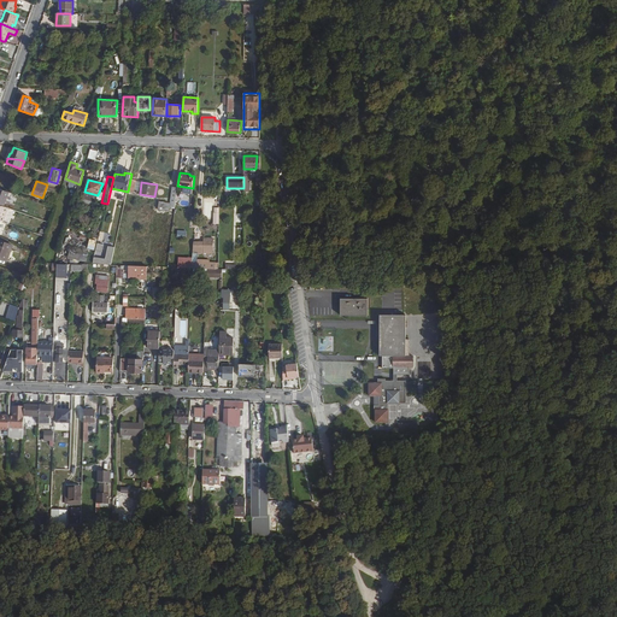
[(204,242),(194,241),(194,252),(213,253),(213,239),(205,239),(204,242)]
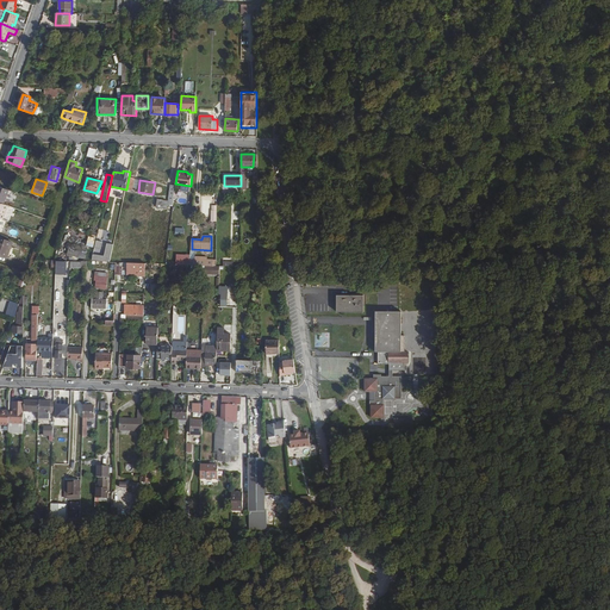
[(0,255),(7,257),(12,243),(0,238),(0,255)]
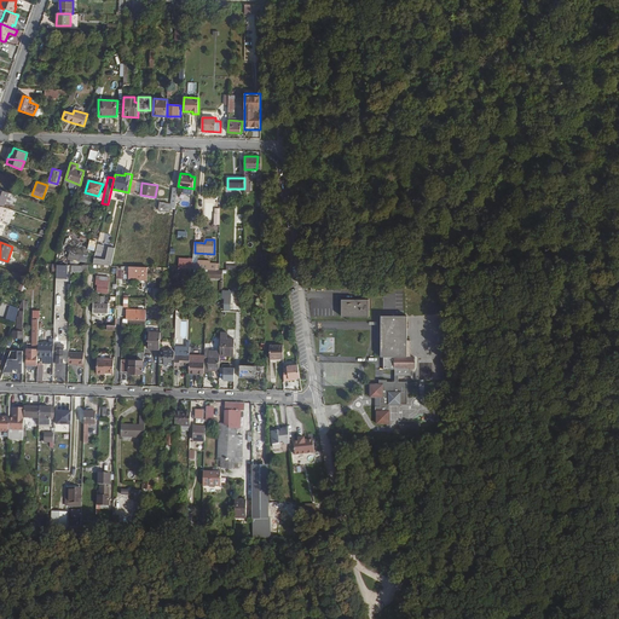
[(71,247),(68,260),(70,260),(70,265),(79,265),(79,261),(87,262),(88,249),(71,247)]
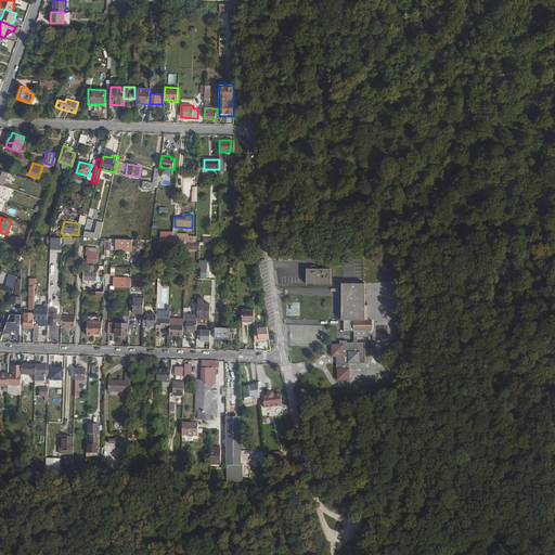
[(100,239),(103,222),(98,221),(95,233),(85,232),(84,237),(94,239),(94,237),(100,239)]
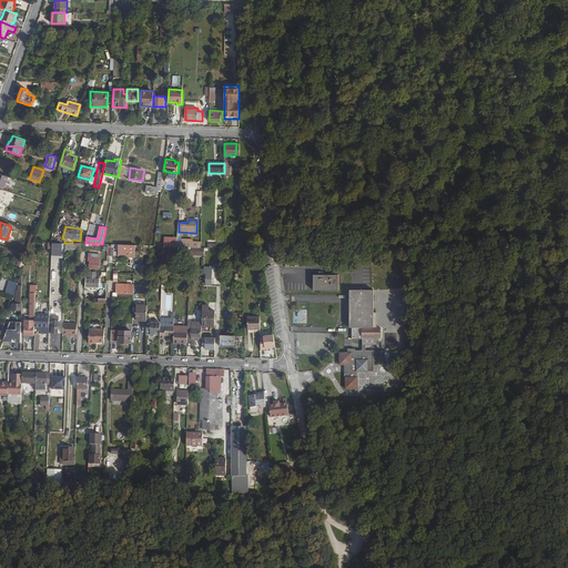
[(118,250),(118,255),(128,255),(128,256),(135,256),(135,245),(119,244),(118,250)]
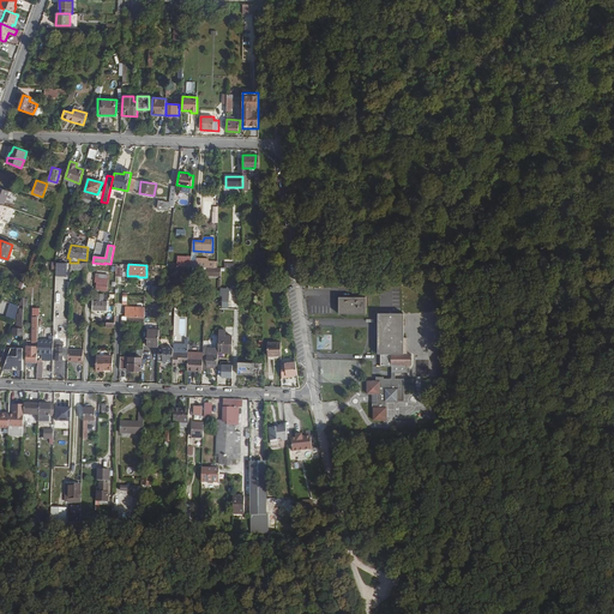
[(109,275),(96,274),(95,289),(108,292),(109,275)]
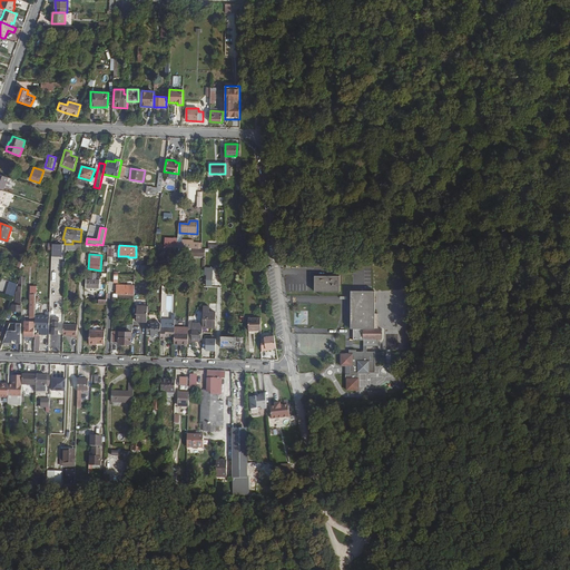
[(90,273),(90,279),(86,279),(86,288),(100,290),(100,279),(97,279),(97,273),(90,273)]
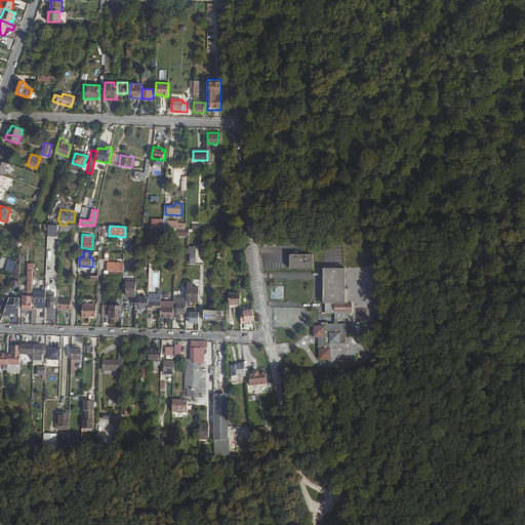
[(290,254),(290,268),(313,268),(313,254),(290,254)]
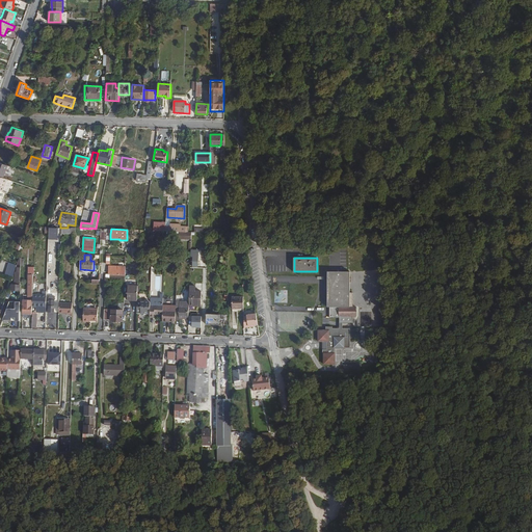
[(110,274),(126,275),(126,266),(110,265),(110,274)]
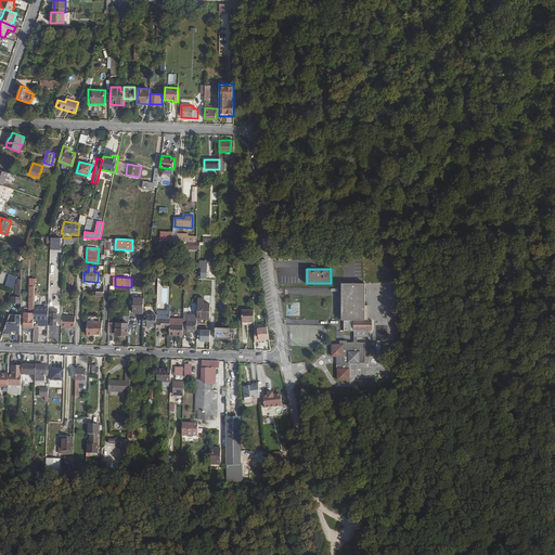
[(21,304),(21,279),(18,279),(17,283),(16,283),(15,295),(12,295),(12,304),(21,304)]
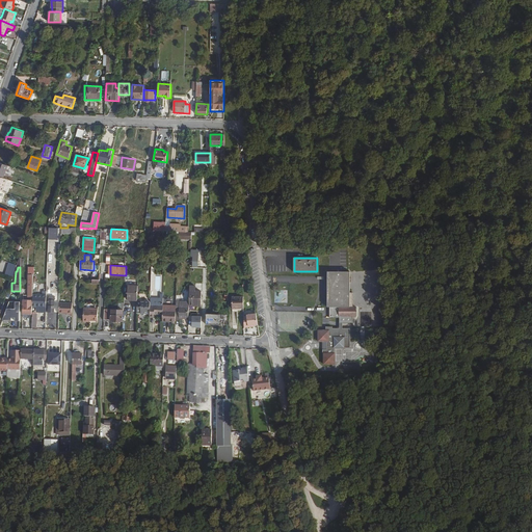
[(2,269),(1,273),(12,277),(14,273),(2,269)]
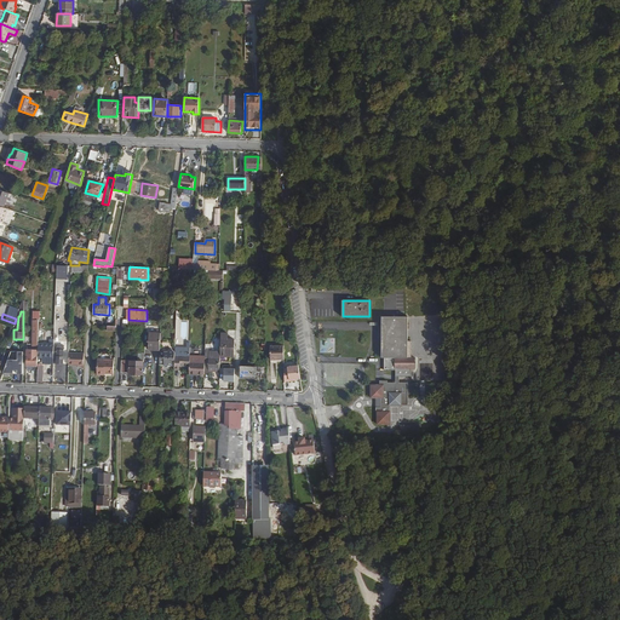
[(383,317),(383,357),(385,357),(385,371),(396,371),(396,377),(400,377),(412,377),(412,368),(415,368),(415,357),(412,357),(412,340),(407,340),(408,317),(383,317)]
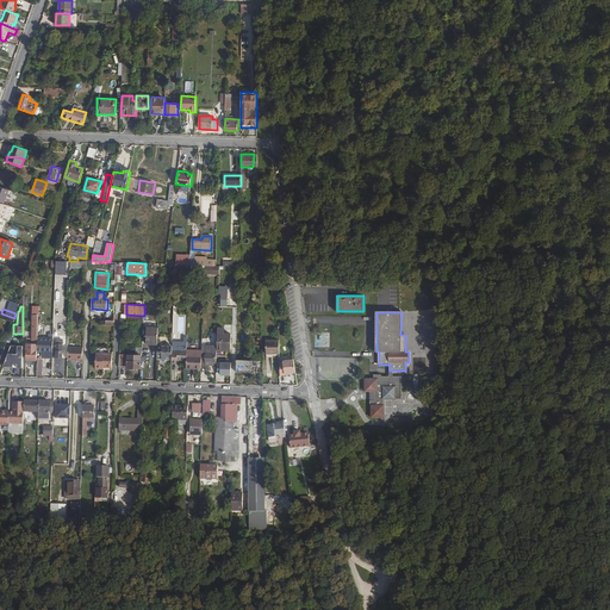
[(147,327),(147,344),(157,346),(159,328),(147,327)]
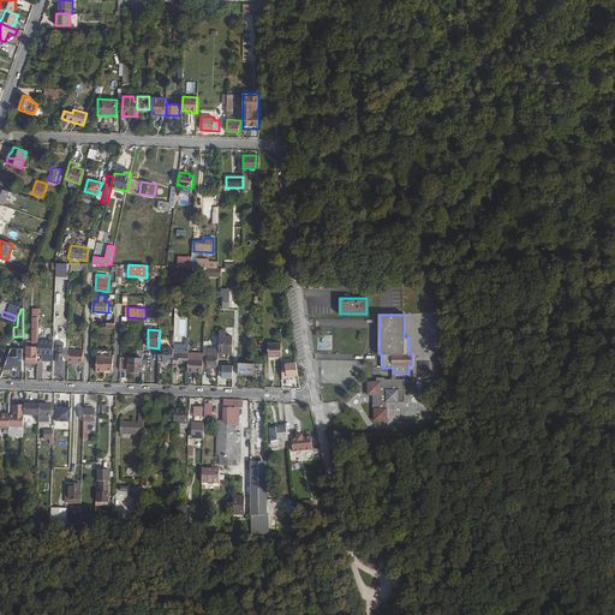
[(219,348),(219,353),(226,353),(233,354),(233,336),(226,336),(226,330),(220,330),(219,348)]
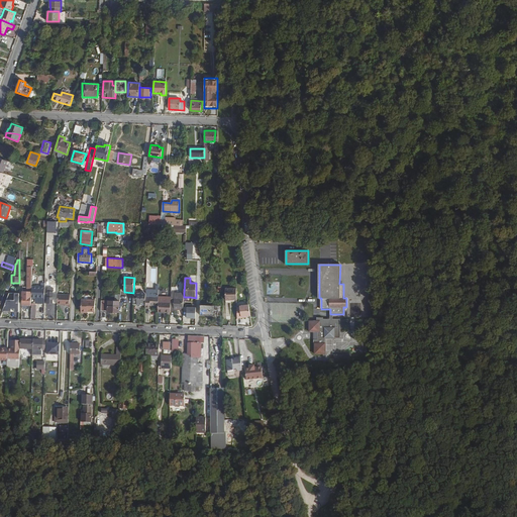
[(36,284),(32,284),(32,287),(32,298),(35,298),(44,298),(45,288),(45,287),(36,287),(36,284)]
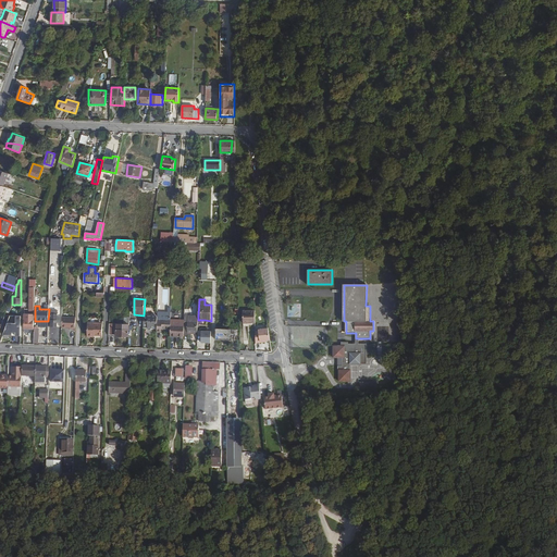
[(158,317),(157,327),(157,332),(162,332),(162,329),(171,330),(171,320),(171,308),(168,308),(168,311),(158,311),(158,317)]
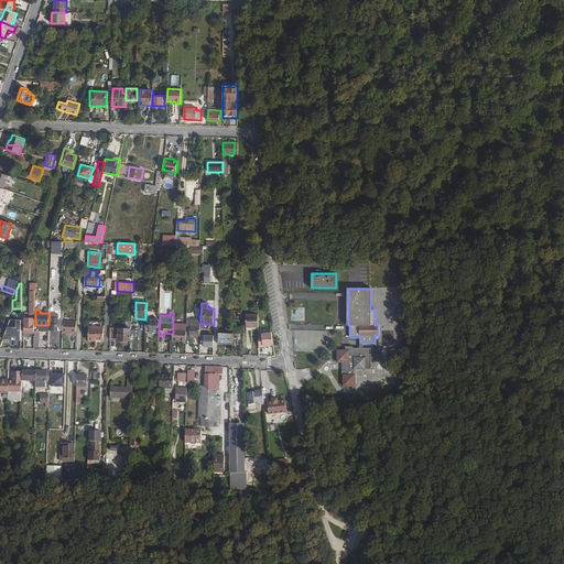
[(50,314),(49,325),(49,331),(58,332),(58,314),(50,314)]
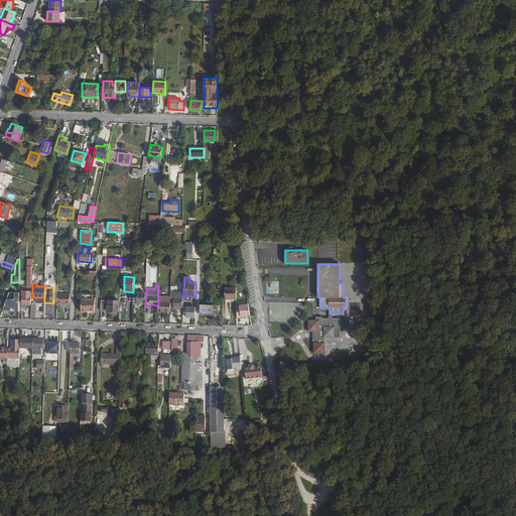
[(225,287),(225,299),(236,299),(236,287),(225,287)]
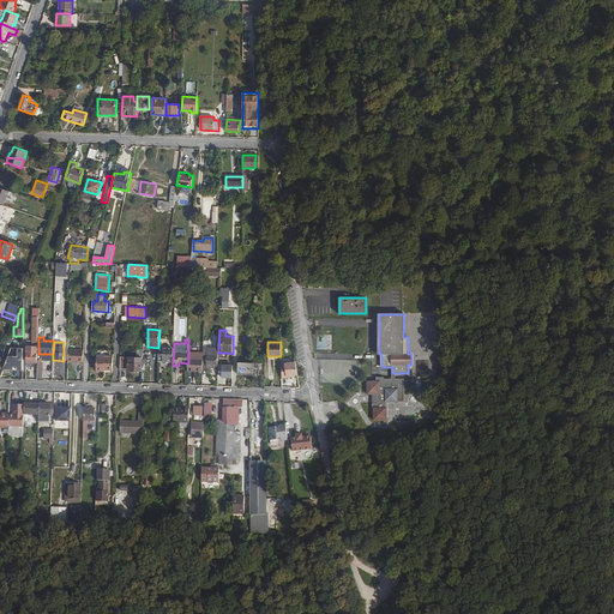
[(167,361),(173,361),(174,349),(169,344),(166,348),(163,348),(161,345),(158,348),(158,361),(162,361),(164,363),(167,361)]
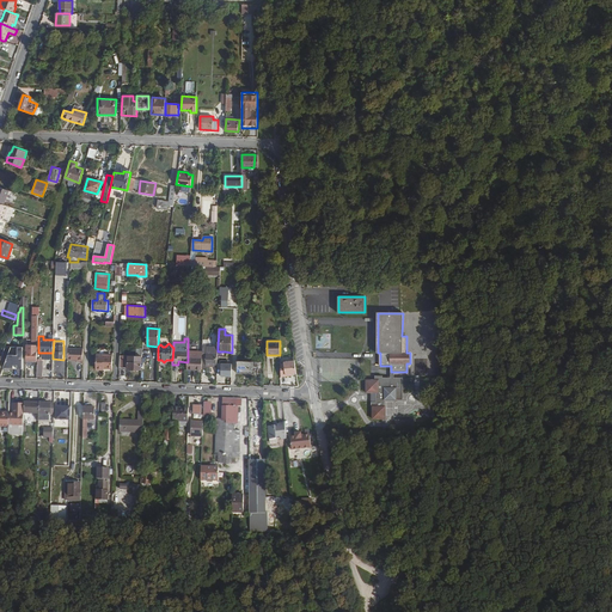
[(144,349),(141,347),(136,347),(136,356),(121,356),(120,368),(142,369),(144,349)]
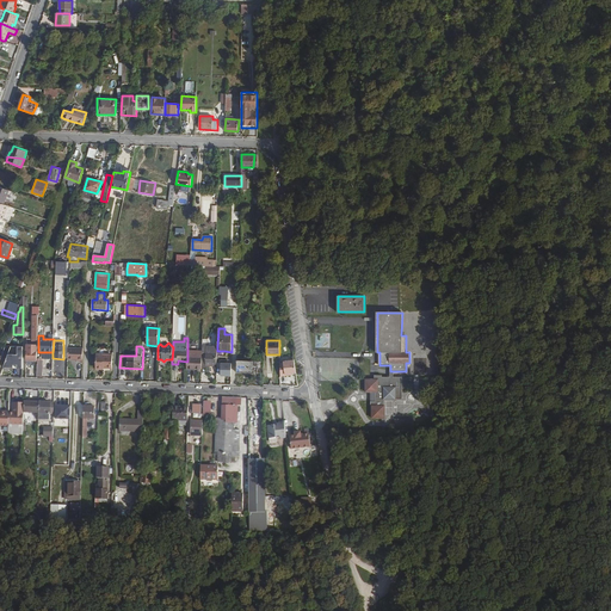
[(203,351),(202,357),(205,357),(205,365),(217,365),(217,351),(217,346),(203,346),(203,351)]
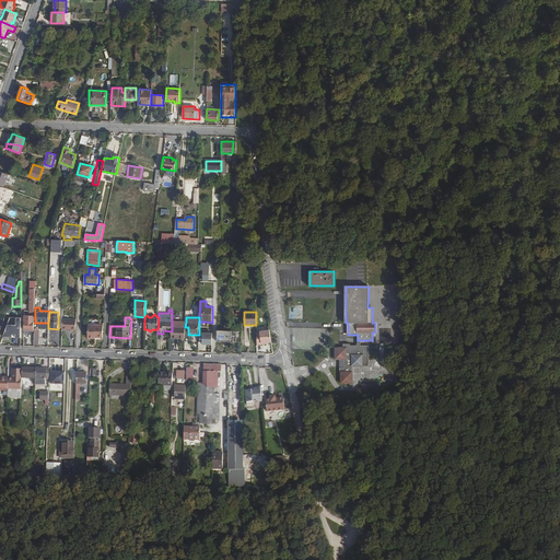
[(62,329),(76,330),(77,319),(62,318),(62,329)]
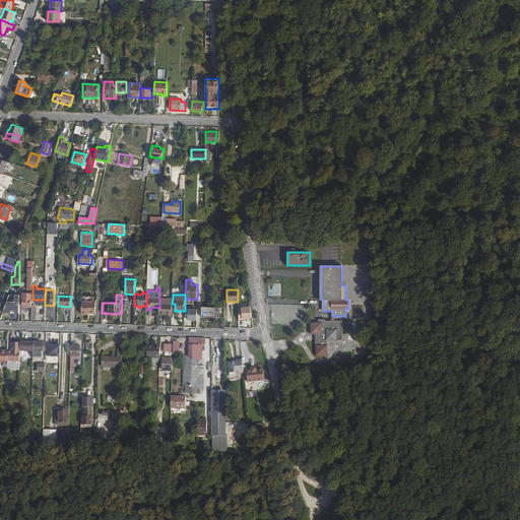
[(22,298),(22,307),(31,307),(31,299),(22,298)]
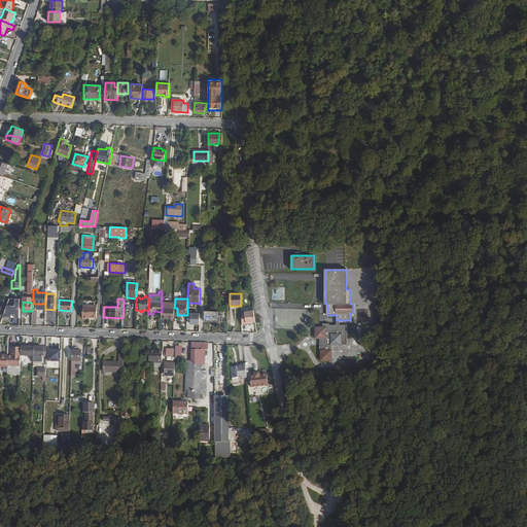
[(162,303),(162,312),(161,318),(174,318),(174,315),(174,308),(175,303),(171,303),(162,303)]
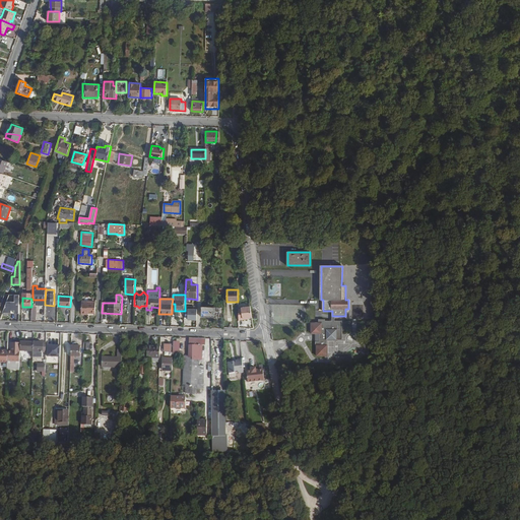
[(82,302),(81,314),(87,314),(87,313),(95,313),(95,302),(82,302)]
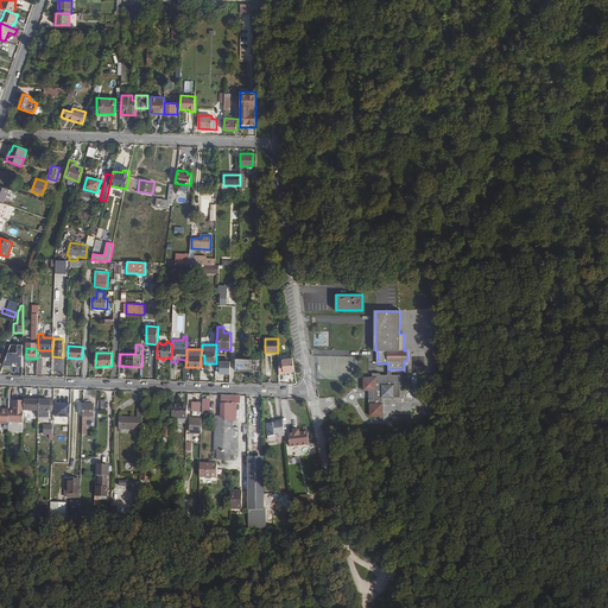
[(279,375),(284,374),(284,373),(295,371),(292,358),(282,360),(283,361),(279,361),(279,375)]
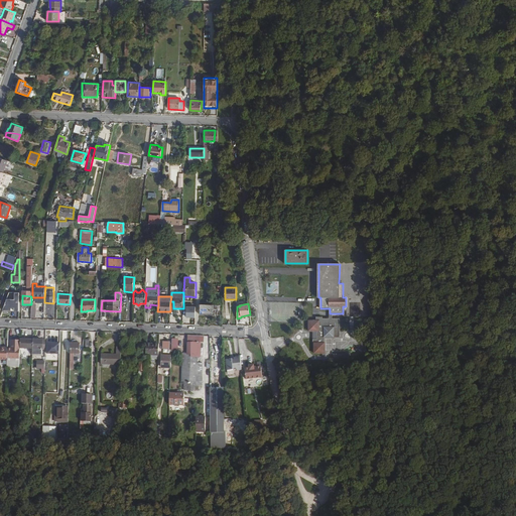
[(201,304),(201,314),(209,314),(209,305),(201,304)]
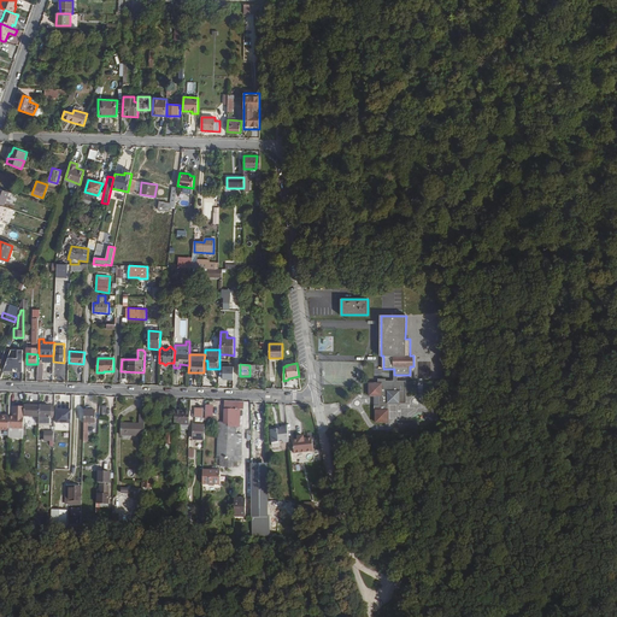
[(250,376),(265,377),(265,365),(250,365),(250,376)]
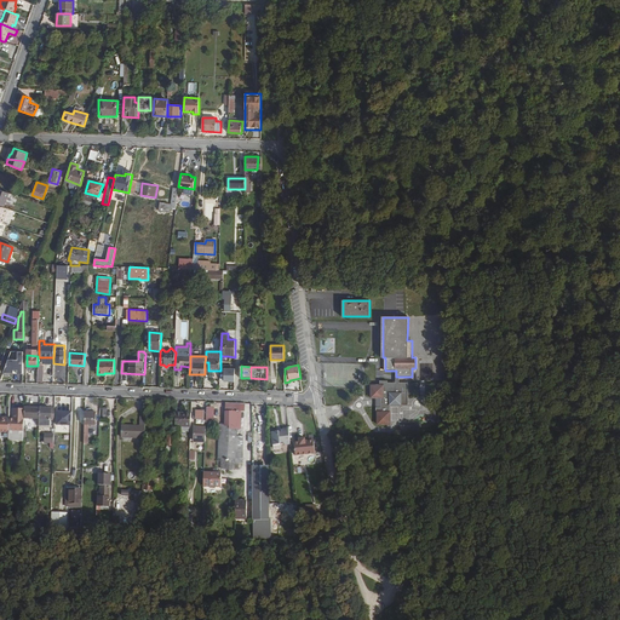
[(400,377),(396,377),(396,383),(388,383),(388,380),(380,380),(380,385),(371,385),(371,397),(382,397),(382,407),(377,407),(377,412),(378,412),(378,424),(390,424),(390,405),(409,405),(409,383),(400,383),(400,377)]
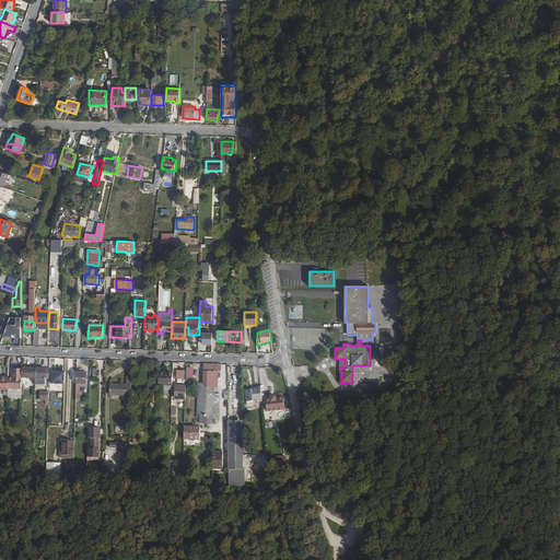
[(22,377),(36,378),(36,369),(28,368),(23,368),(22,377)]
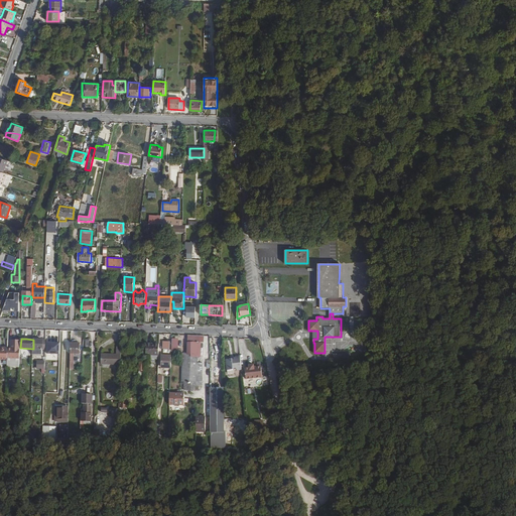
[(33,340),(33,349),(32,355),(42,356),(42,350),(45,350),(45,349),(46,340),(33,340)]
